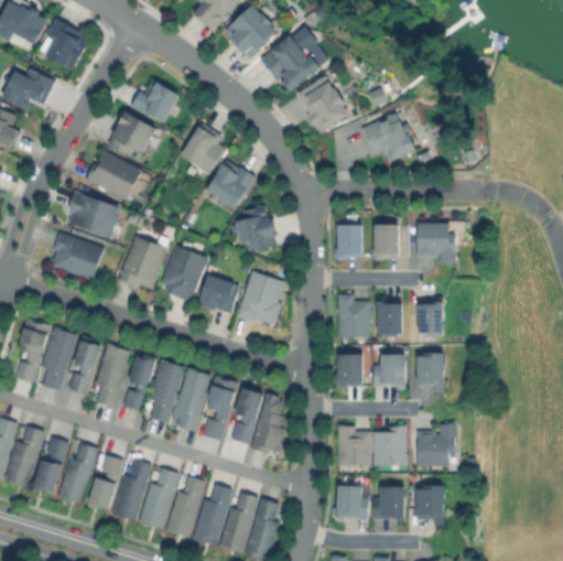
[(32,46),(45,19),(9,0),(8,0),(0,14),(0,41),(6,44),(10,35),(32,46)]
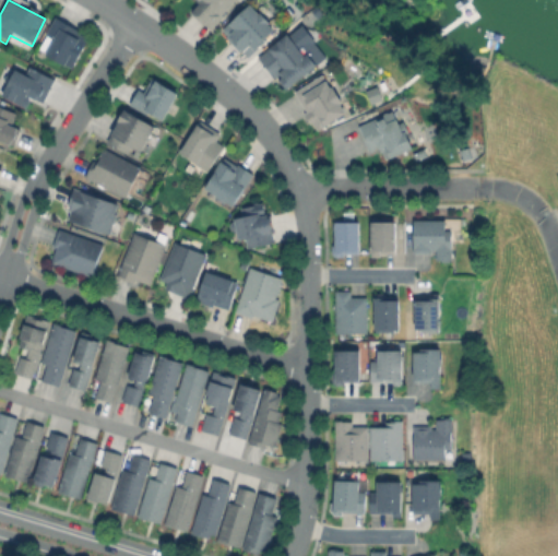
[(230,10),(212,31),(192,12),(203,1),(201,0),(236,0),(228,8),(230,10)]
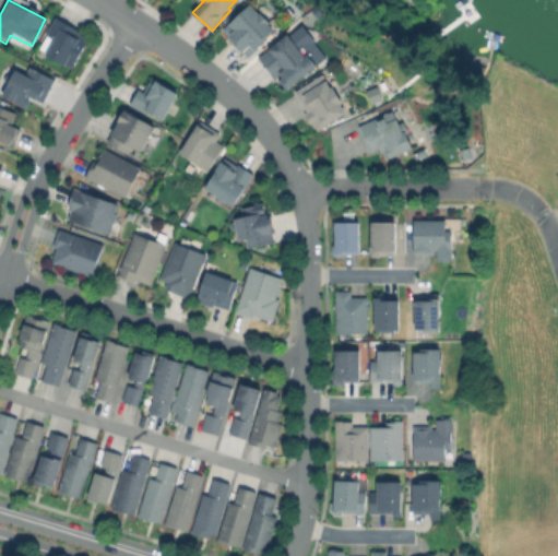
[(268,37),(248,57),(223,30),(250,2),(276,28),(268,37)]
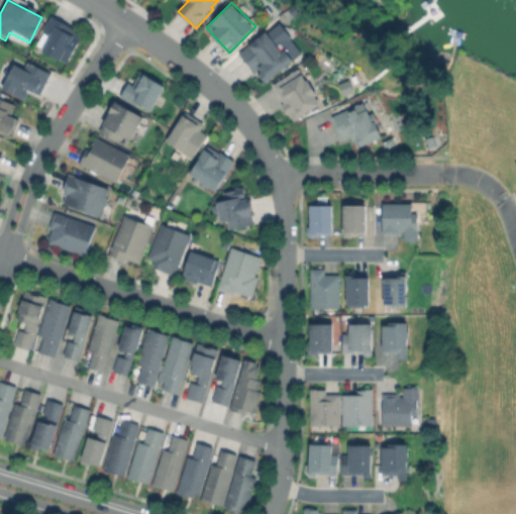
[(66,66),(77,38),(67,34),(69,28),(46,18),(32,50),(66,66)]
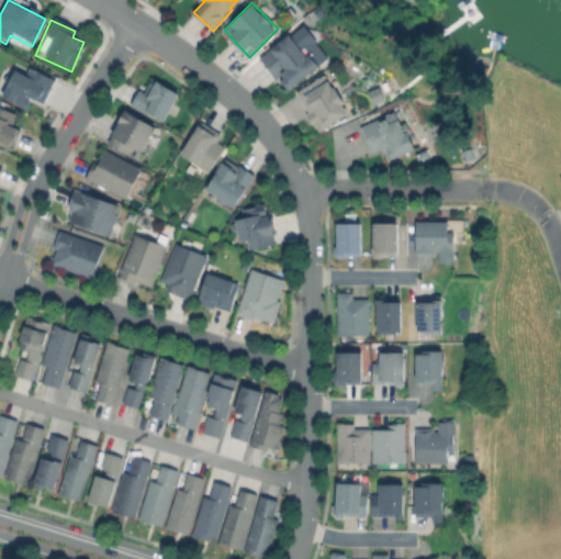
[(290,33),(307,54),(310,52),(321,63),(291,87),(282,77),(278,80),(259,58),(290,33)]
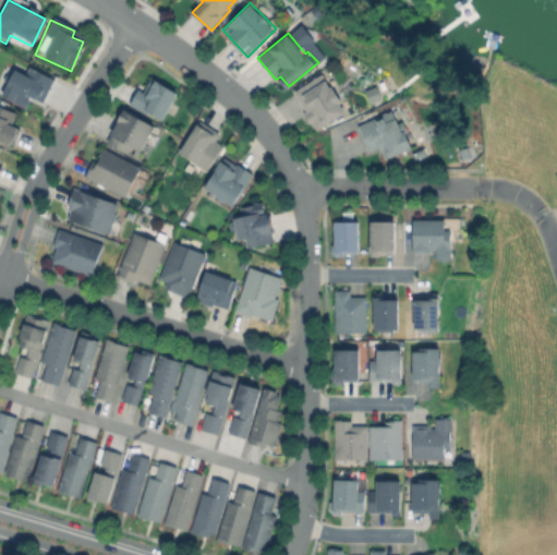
[(10,72),(0,97),(0,99),(24,109),(27,100),(41,105),(50,81),(26,71),(23,76),(10,72)]
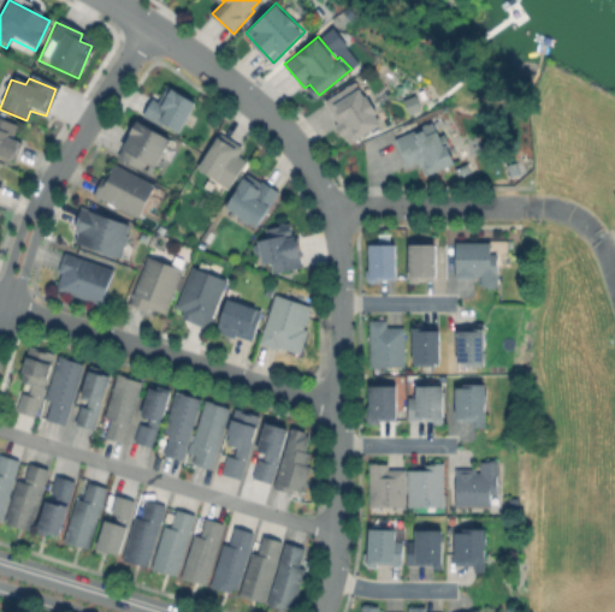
[(385,125),(353,147),(346,136),(341,138),(333,125),(337,123),(324,102),(356,81),(385,125)]
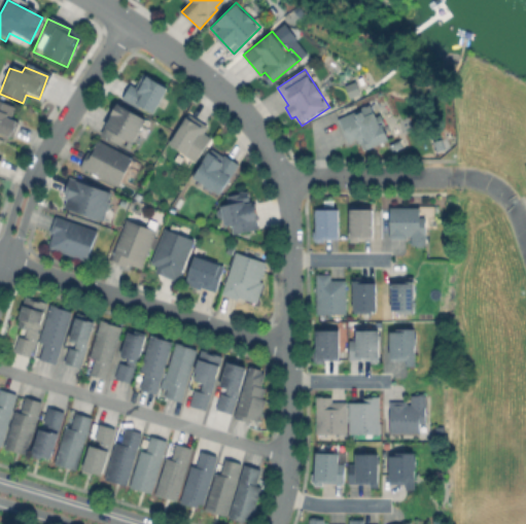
[(170,86),(154,113),(141,105),(139,108),(120,98),(128,84),(136,89),(145,72),(170,86)]
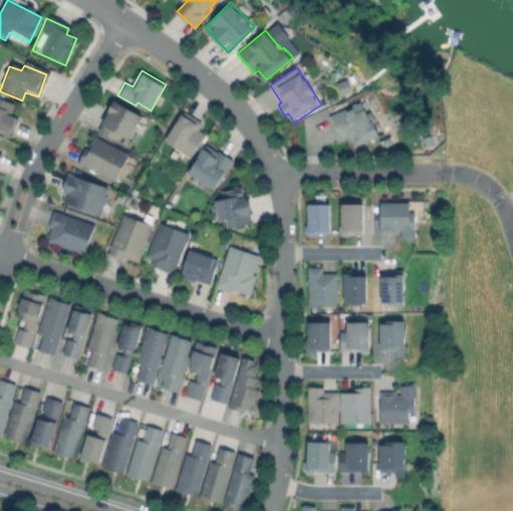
[(144,114),(130,142),(121,138),(118,144),(96,133),(113,98),(144,114)]
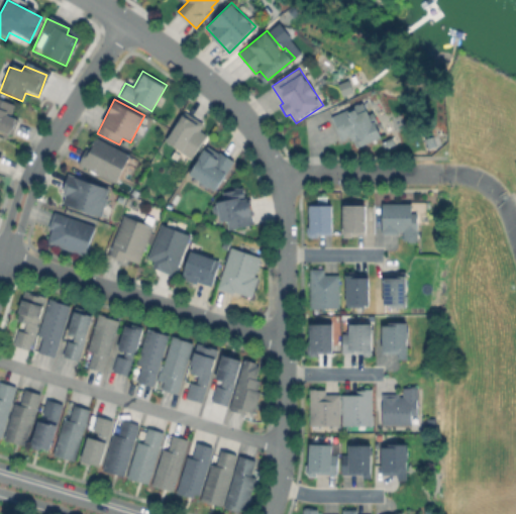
[(0,132),(10,136),(16,121),(8,118),(12,107),(0,101),(0,132)]
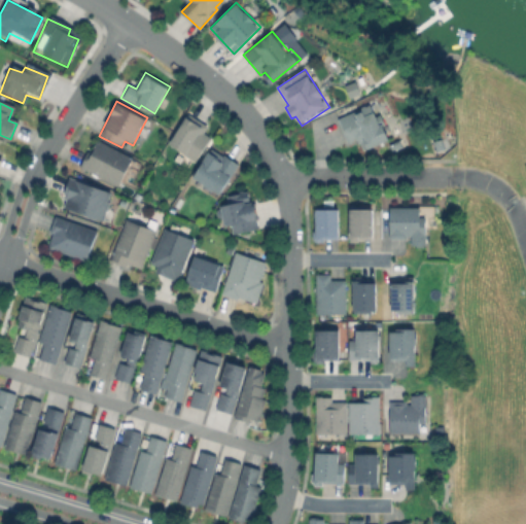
[(371,106),(376,118),(383,116),(392,139),(360,152),(354,139),(347,142),(338,119),(371,106)]
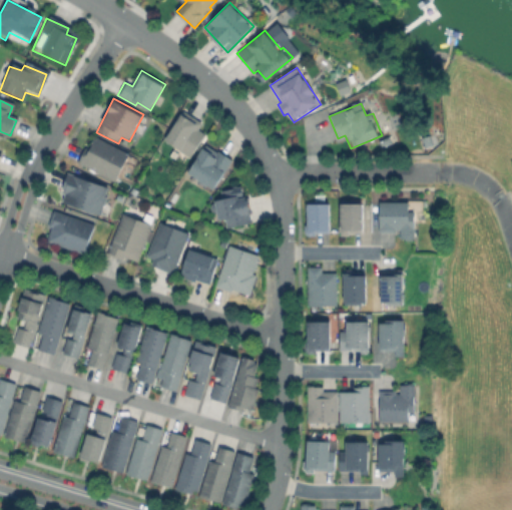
[(203,136),(188,158),(163,140),(184,110),(203,123),(197,132),(203,136)]
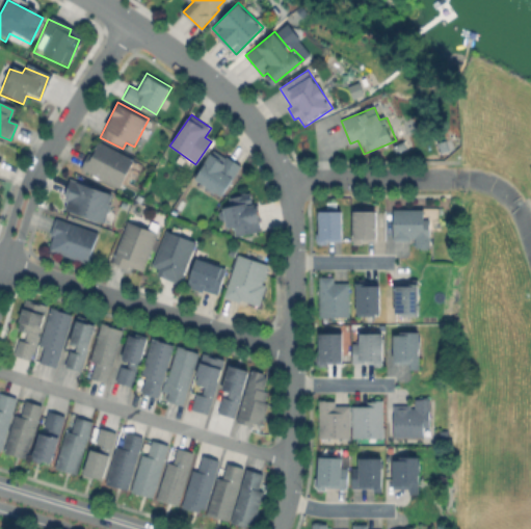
[(99,141),(132,159),(117,189),(78,168),(86,153),(91,155),(99,141)]
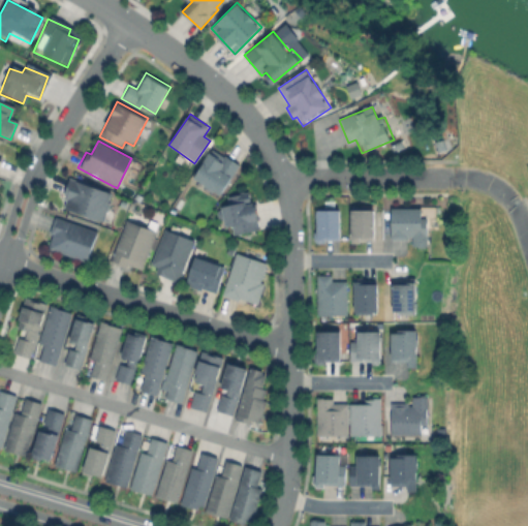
[(404,147),(395,153),(392,147),(401,142),(404,147)]
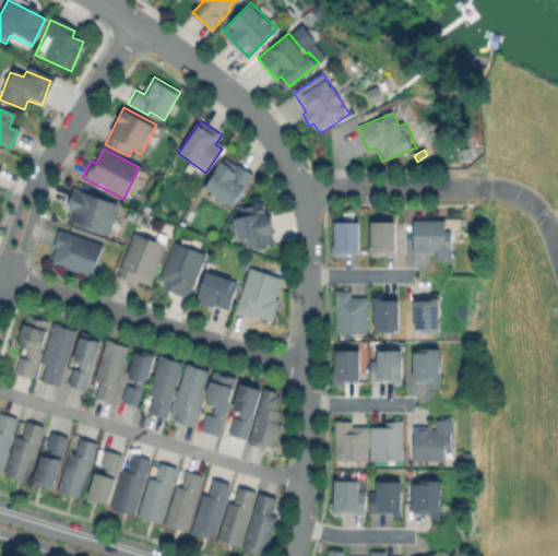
[(474,161),(459,163),(458,151),(472,150),(474,161)]
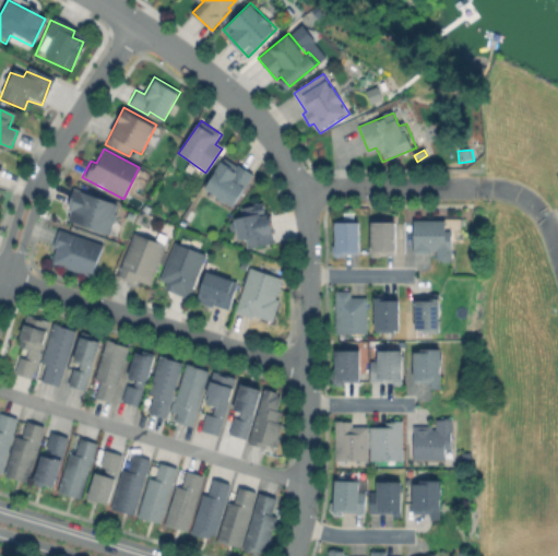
[(222,160),(236,168),(240,163),(258,173),(236,208),(204,189),(222,160)]
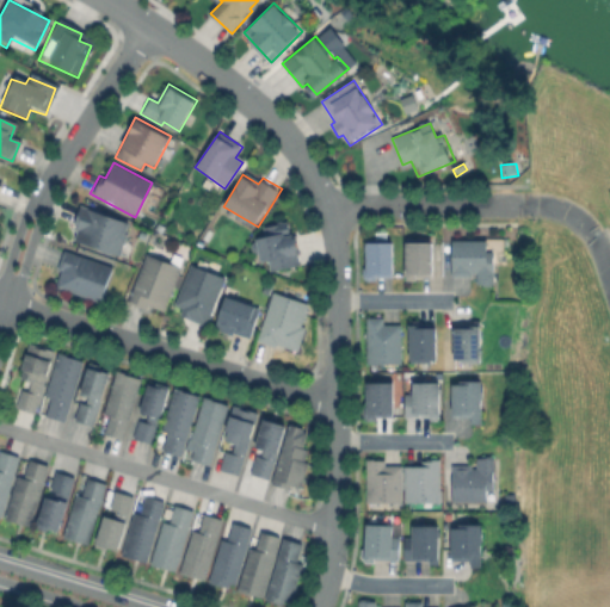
[(128,221),(117,258),(72,243),(76,228),(75,228),(81,206),(128,221)]
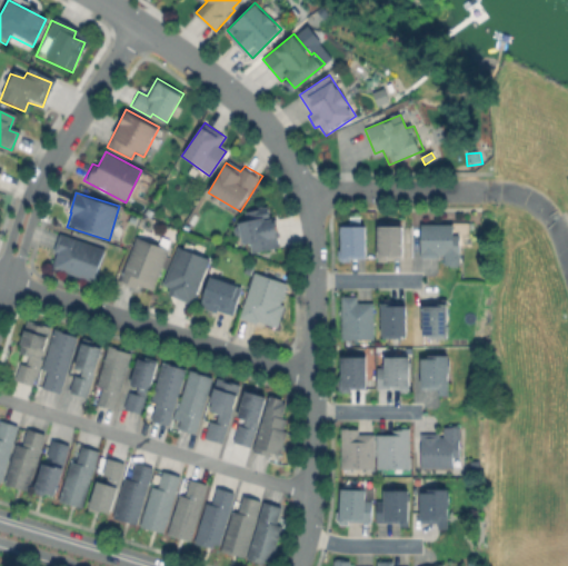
[(270,206),(279,246),(249,252),(247,241),(242,242),(237,221),(242,220),(240,212),(270,206)]
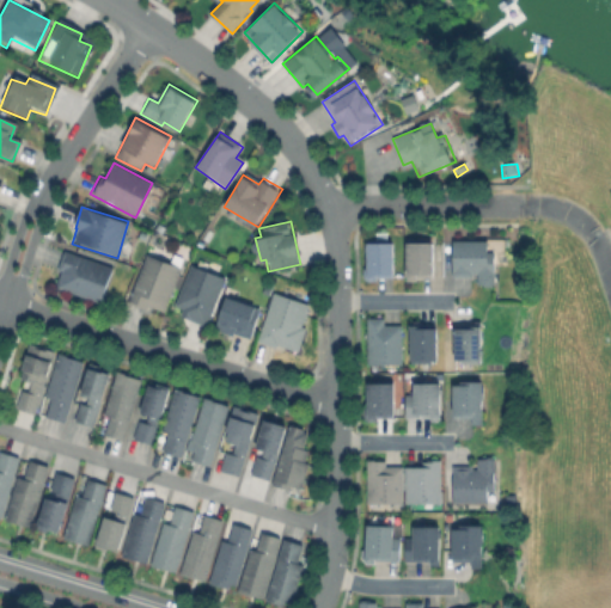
[(435,241),(435,275),(417,275),(417,281),(407,281),(407,240),(435,241)]
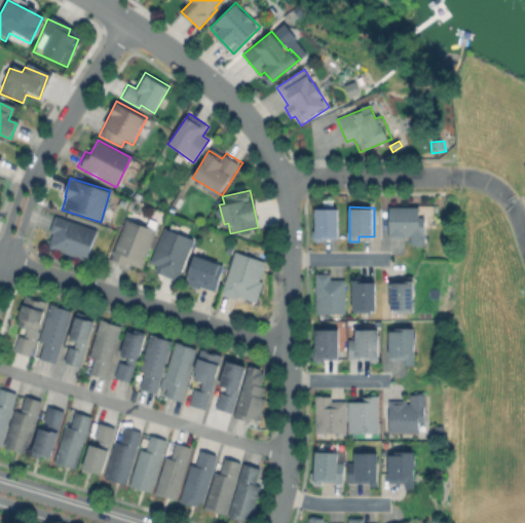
[(425,218),(425,246),(412,246),(412,236),(407,236),(407,240),(389,240),(389,208),(418,208),(418,218),(425,218)]
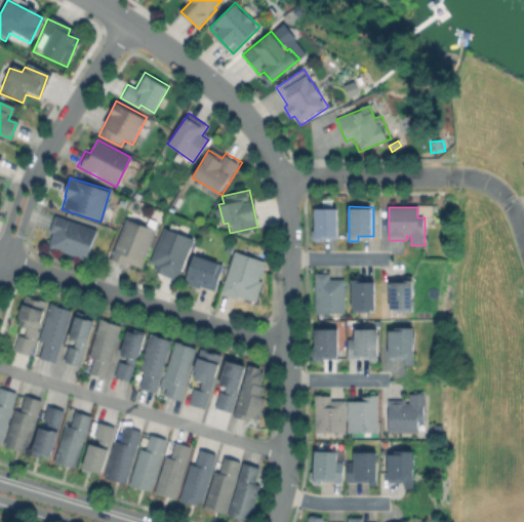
[(338,208),(338,237),(324,237),(324,243),(312,242),(312,231),(315,231),(315,208),(338,208)]
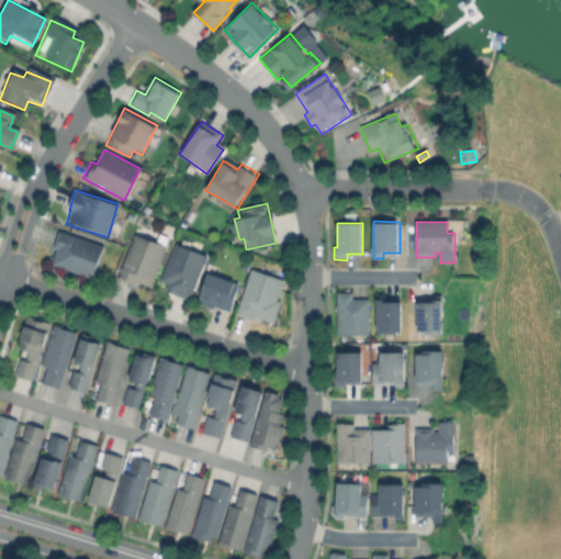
[(104,246),(93,280),(51,266),(56,249),(53,248),(58,231),(104,246)]
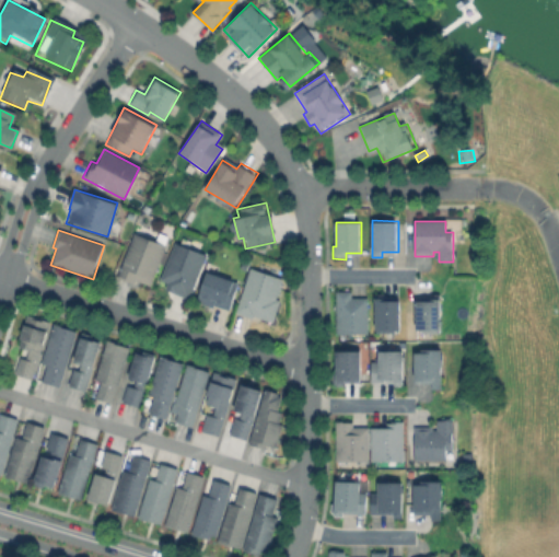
[(166,247),(149,286),(137,282),(137,287),(116,278),(136,234),(166,247)]
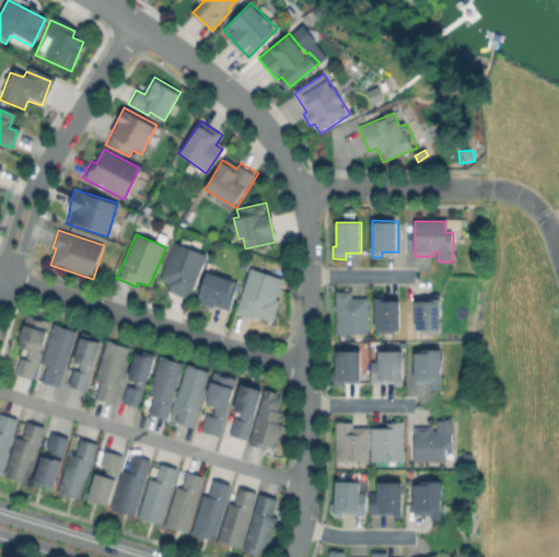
[(208,254),(189,298),(165,288),(166,285),(159,280),(175,240),(208,254)]
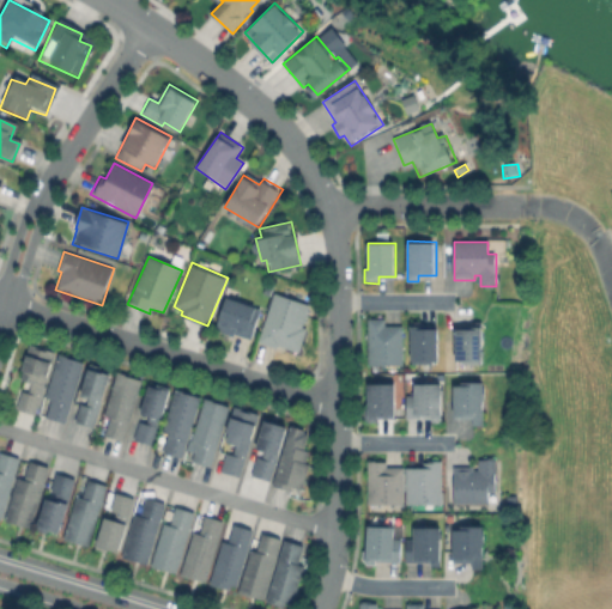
[(264,306),(250,345),(214,332),(228,294),(264,306)]
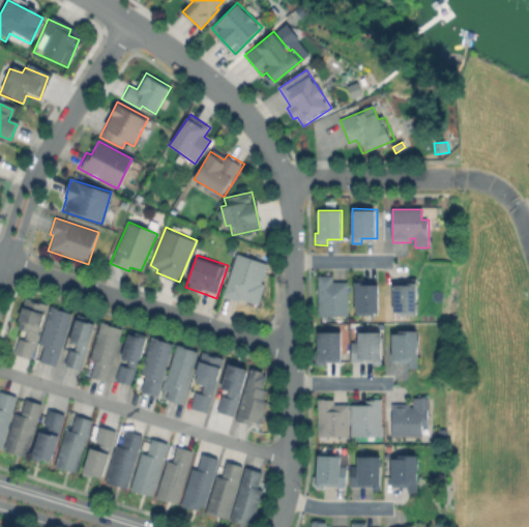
[(265,286),(257,310),(247,306),(247,305),(223,297),(236,256),(267,265),(261,285),(265,286)]
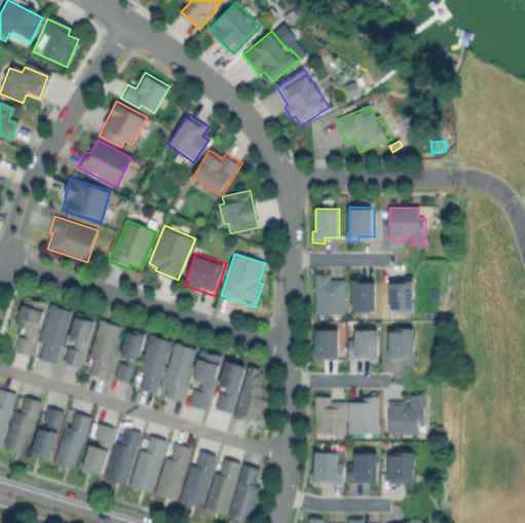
[(345,279),(345,313),(315,312),(315,275),(331,275),(331,279),(345,279)]
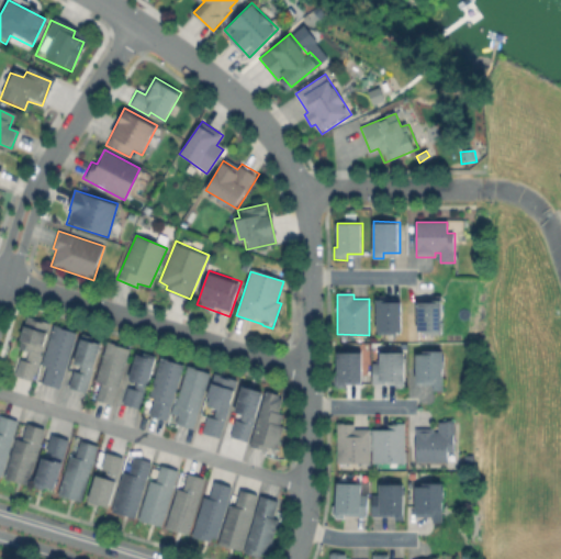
[(444,295),(444,334),(418,334),(418,302),(432,302),(432,295),(444,295)]
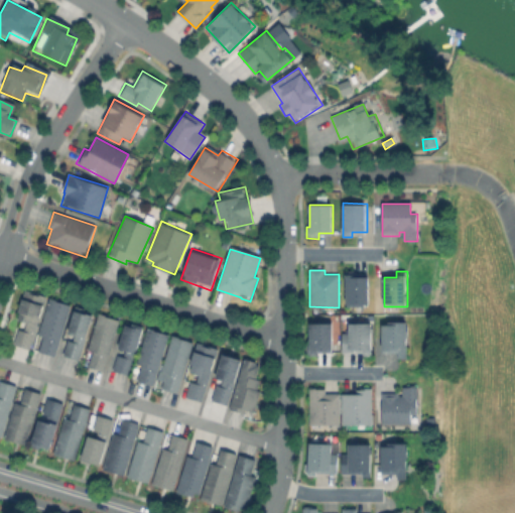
[(347,273),(369,273),(369,303),(363,303),(363,308),(346,308),(346,273),(347,273)]
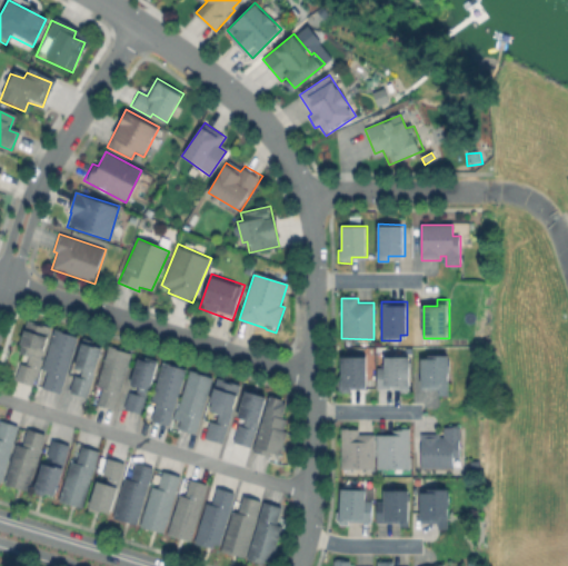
[(50,329),(32,387),(13,381),(19,364),(26,366),(29,355),(18,351),(27,321),(50,329)]
